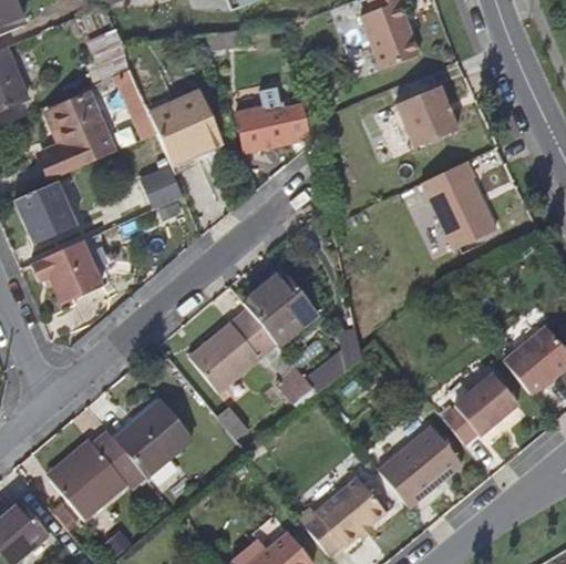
[(0,0),(0,32),(23,22),(12,0),(0,0)]
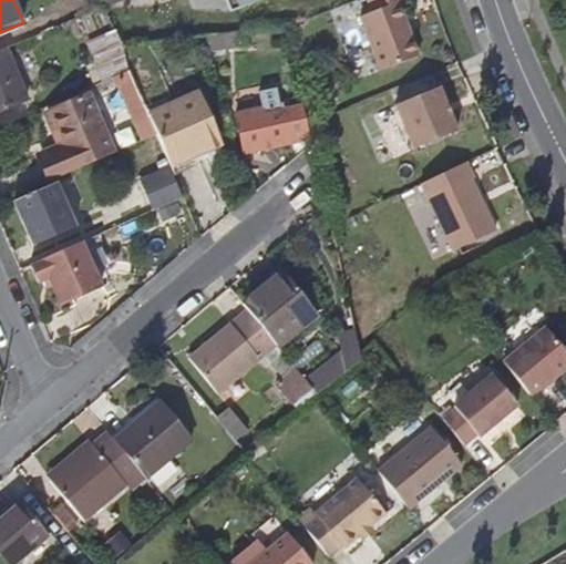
[(222,0),(227,16),(230,14),(225,0),(222,0)]
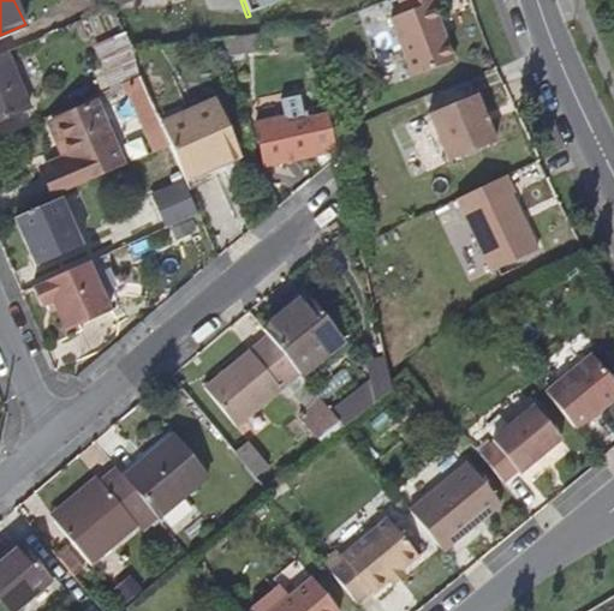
[(244,0),(250,16),(287,0),(244,0)]
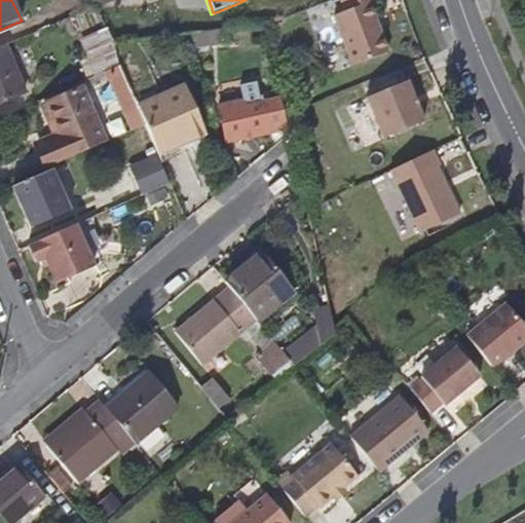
[(385,54),(366,5),(371,3),(370,0),(336,0),(342,14),(330,20),(349,68),(385,54)]
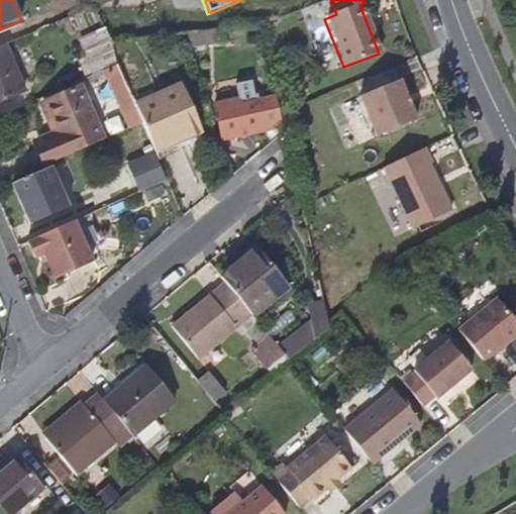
[(78,36),(93,73),(119,62),(108,33),(104,24),(78,36)]
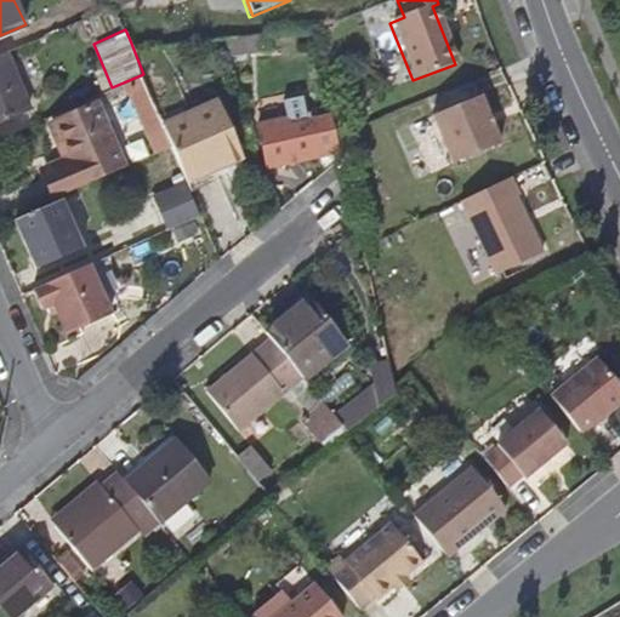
[(9,49),(0,52),(0,118),(30,104),(9,49)]
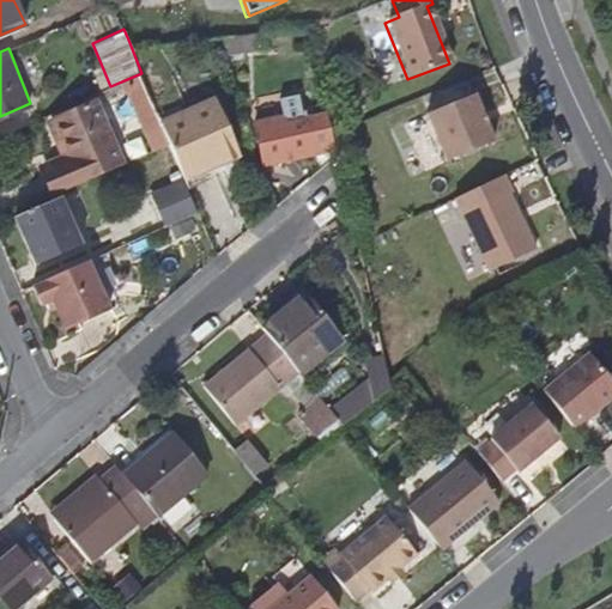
[(153,101),(141,73),(110,86),(108,87),(113,96),(129,89),(156,148),(170,141),(161,120),(153,101)]
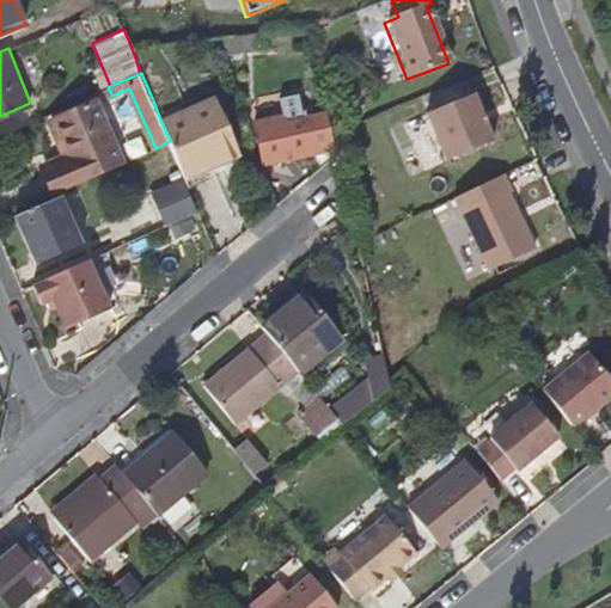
[(177,91),(153,100),(160,120),(184,109),(177,91)]
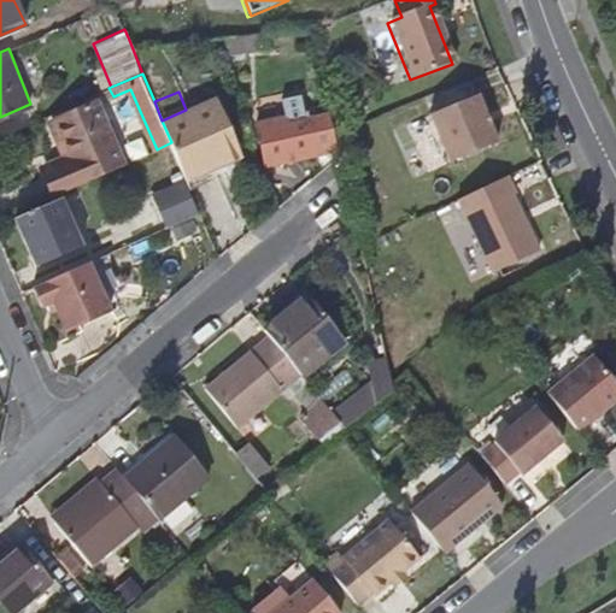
[(171,142),(186,176),(239,154),(215,98),(186,110),(162,121),(171,142)]
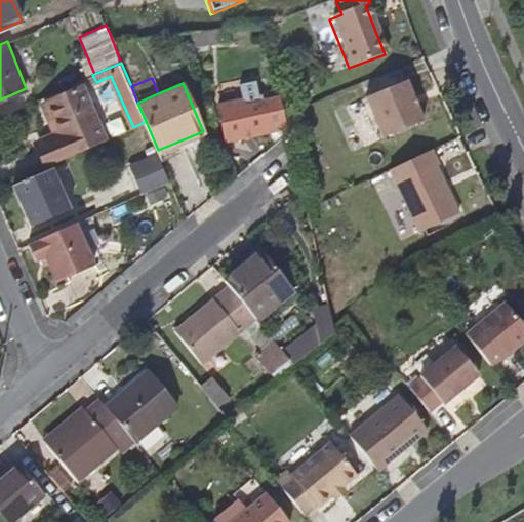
[(420,125),(404,85),(363,102),(379,142),(420,125)]
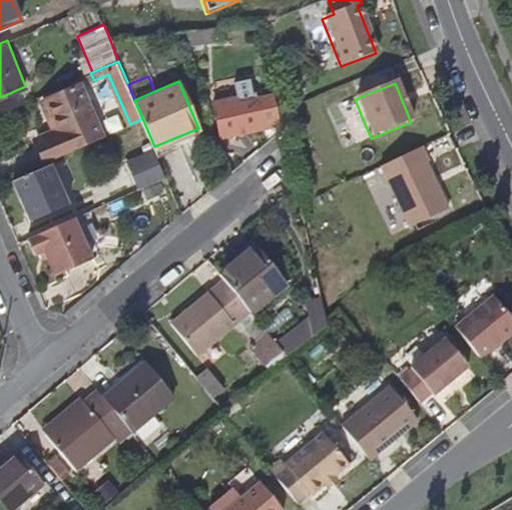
[(37,142),(44,161),(102,136),(80,84),(46,100),(60,131),(37,142)]
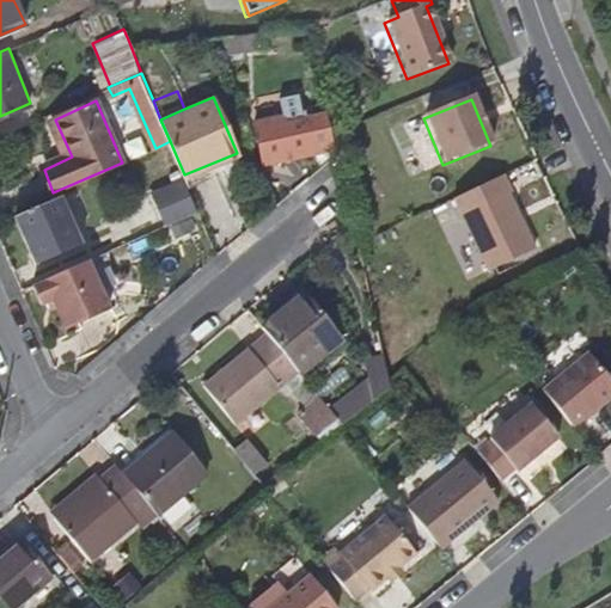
[(330,147),(324,112),(281,121),(280,114),(251,120),(258,160),(330,147)]
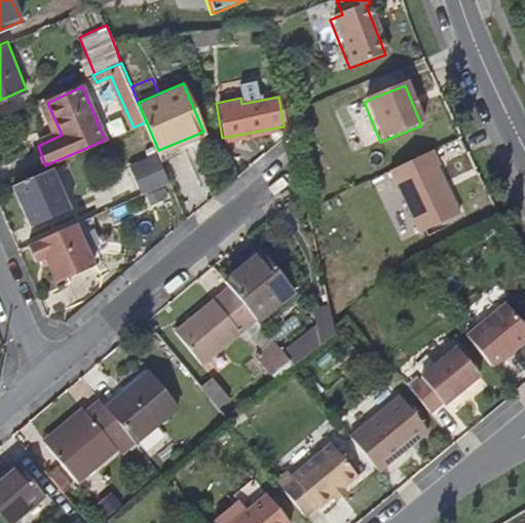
[(129,165),(142,192),(171,180),(158,151),(129,165)]
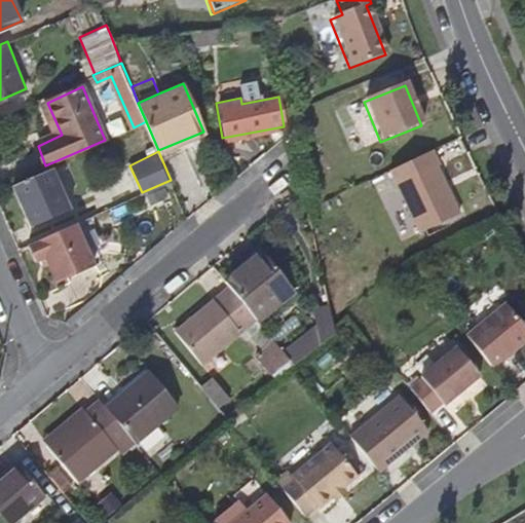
[(457,216),(434,169),(437,167),(429,152),(385,174),(415,235),(457,216)]
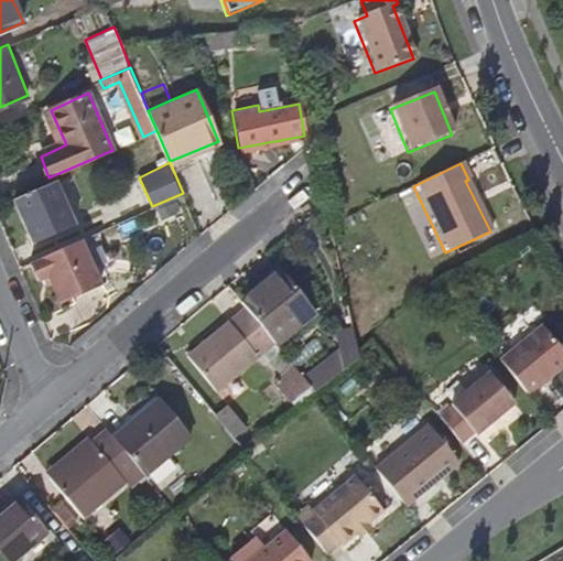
[(67,227),(47,184),(14,198),(34,243),(67,227)]
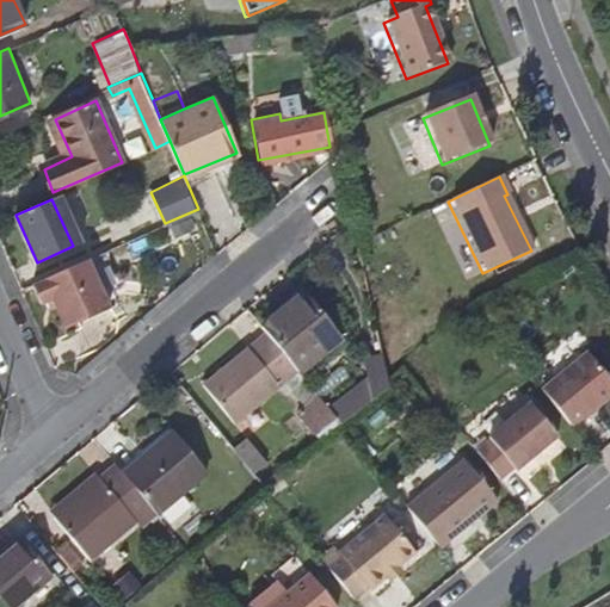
[(191,229),(186,217),(172,223),(177,235),(191,229)]
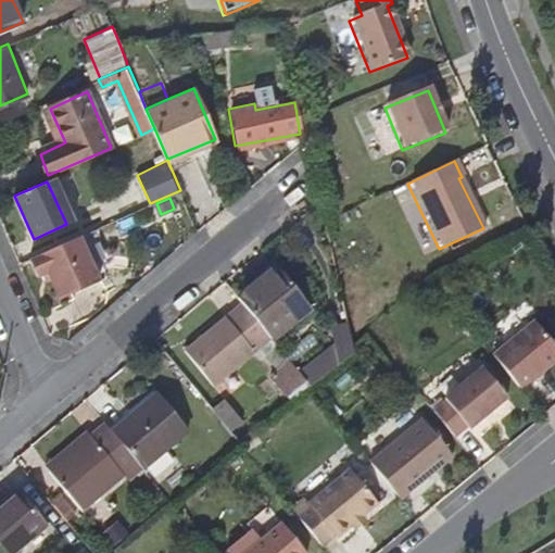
[(84,234),(30,256),(39,276),(49,271),(61,297),(103,277),(84,234)]
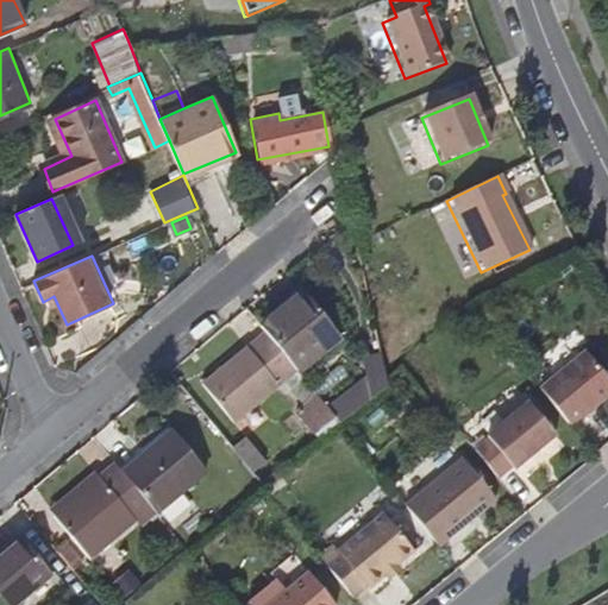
[(302,288),(261,323),(264,328),(296,366),(338,331),(302,288)]
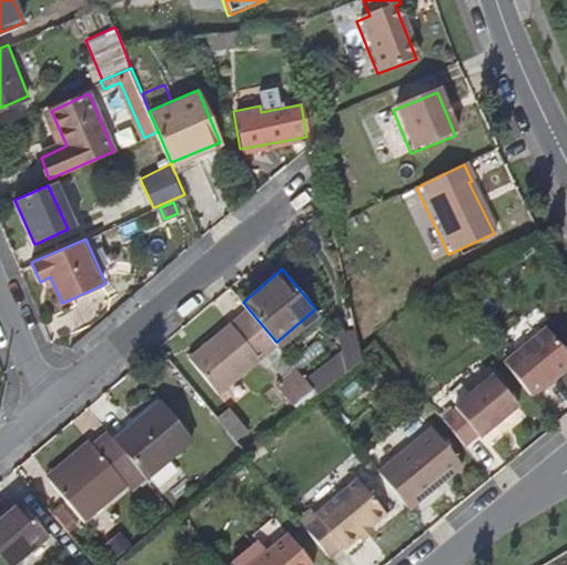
[(255,360),(276,342),(246,306),(190,355),(220,391),(255,360)]
